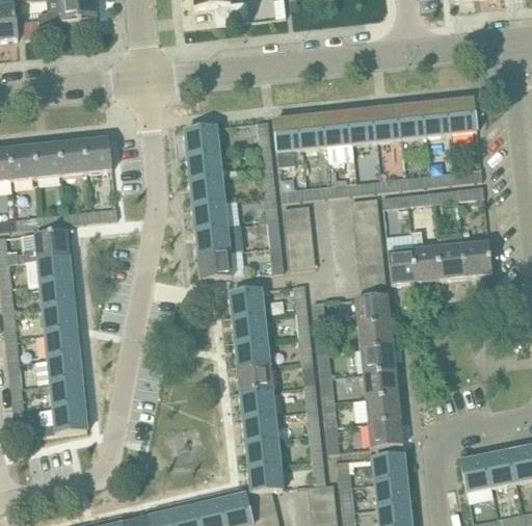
[(48,0),(49,10),(37,11),(41,34),(69,31),(68,19),(77,18),(77,19),(81,19),(81,18),(97,16),(95,0),(48,0)]
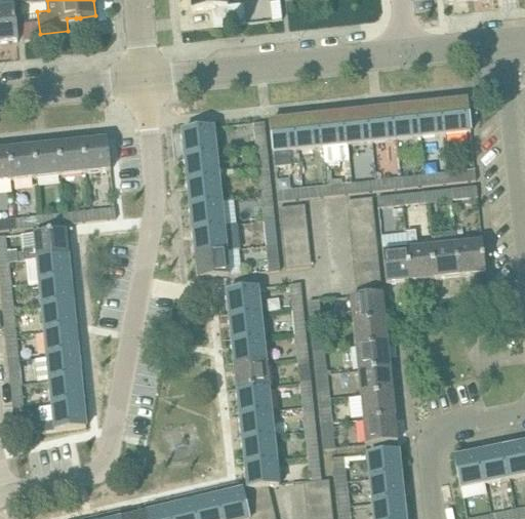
[(191,0),(192,5),(210,3),(212,23),(245,18),(243,0),(227,0),(191,0)]
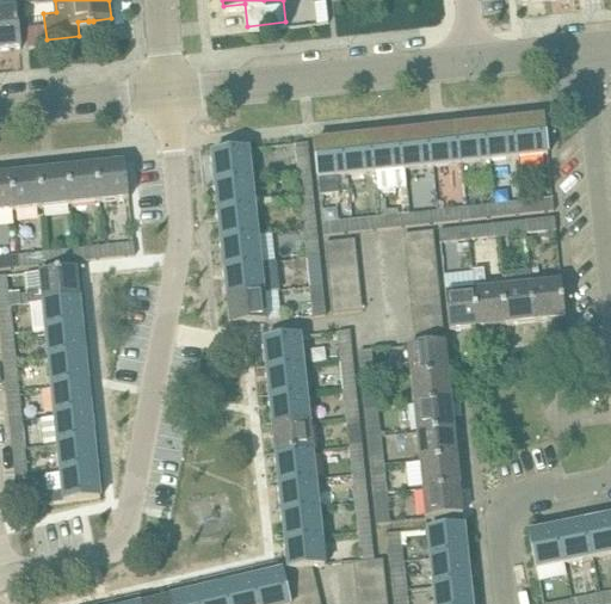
[(16,1),(0,2),(0,44),(20,42),(16,1)]
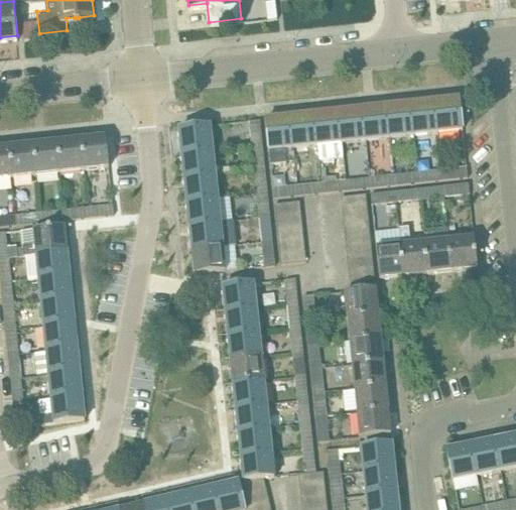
[(459,94),(433,97),(437,128),(462,125),(459,94)]
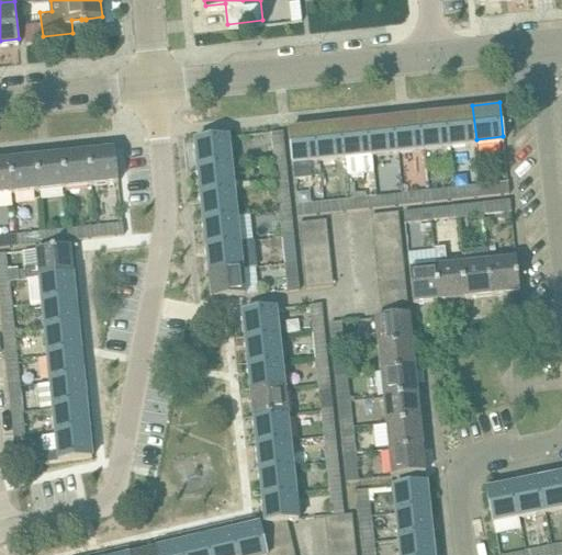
[(476,139),(472,105),(447,109),(451,142),(476,139)]
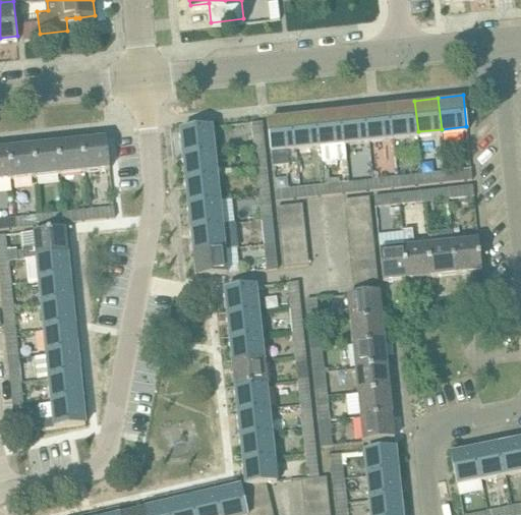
[(414,101),(391,103),(394,134),(418,131),(414,101)]
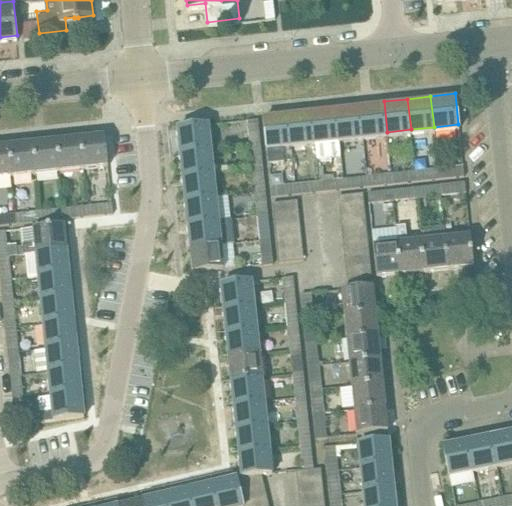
[(384,101),(360,104),(363,134),(387,132),(384,101)]
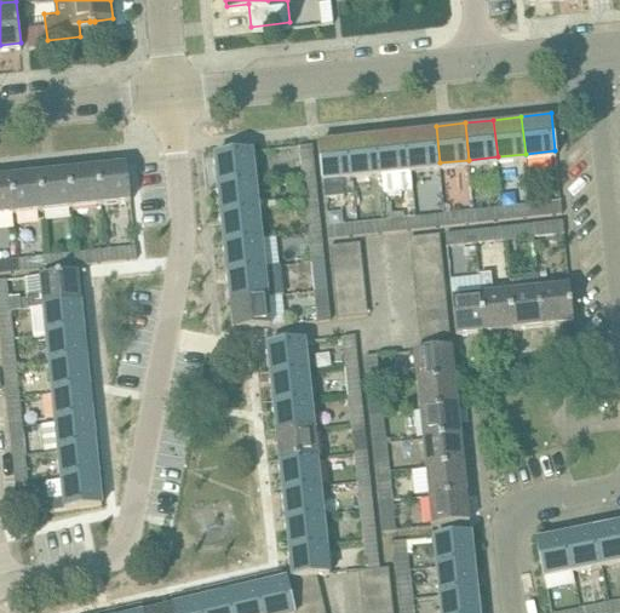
[(440,162),(436,126),(406,129),(411,166),(440,162)]
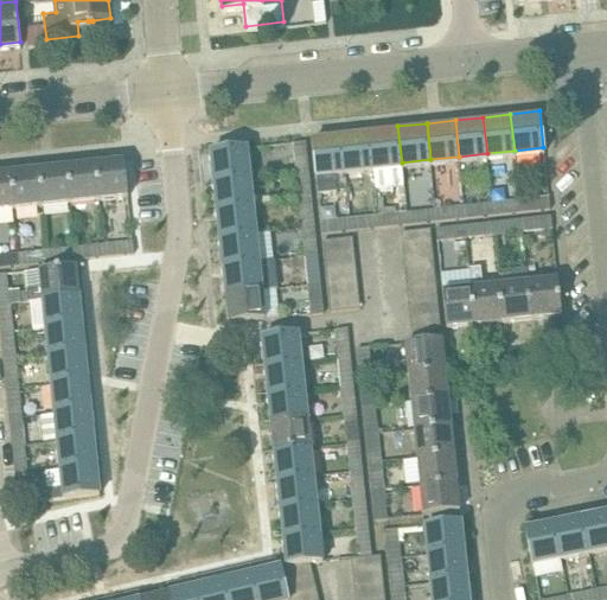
[(402,163),(397,126),(370,129),(374,165),(402,163)]
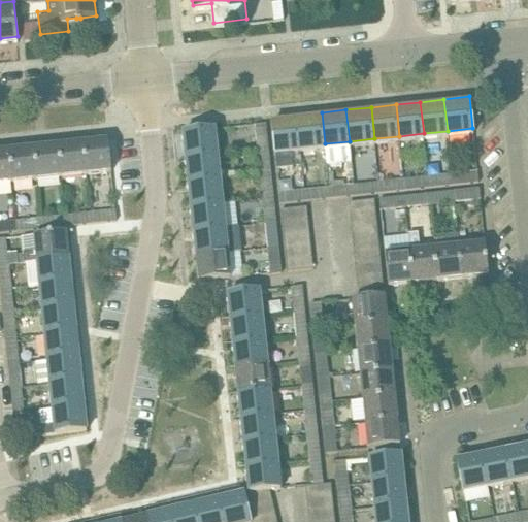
[(325,143),(322,112),(297,115),(300,147),(325,143)]
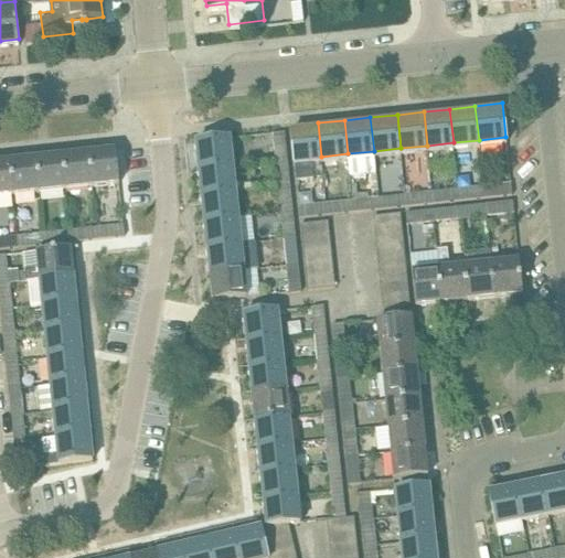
[(318,122),(290,126),(294,160),(296,174),(312,172),(311,158),(321,157),(318,122)]
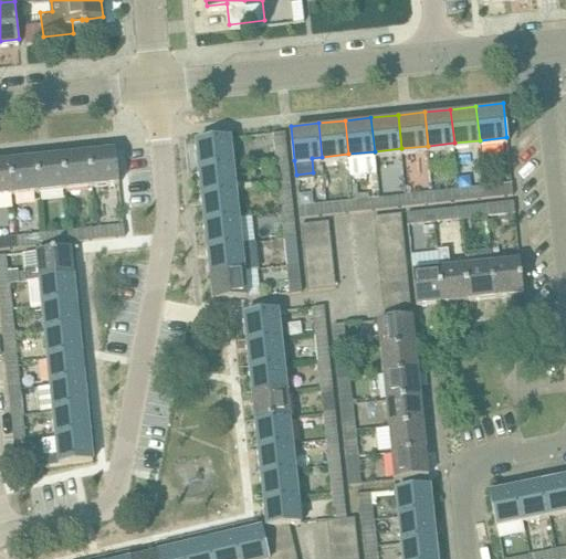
[(276,155),(287,153),(284,126),(273,128),(276,155)]
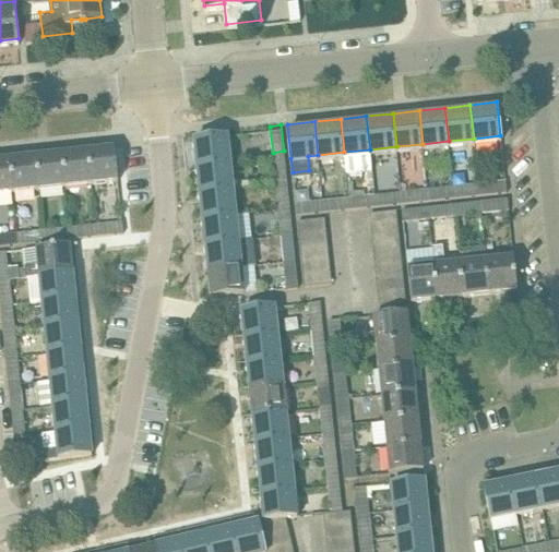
[(197,160),(230,157),(227,131),(193,134),(197,160)]
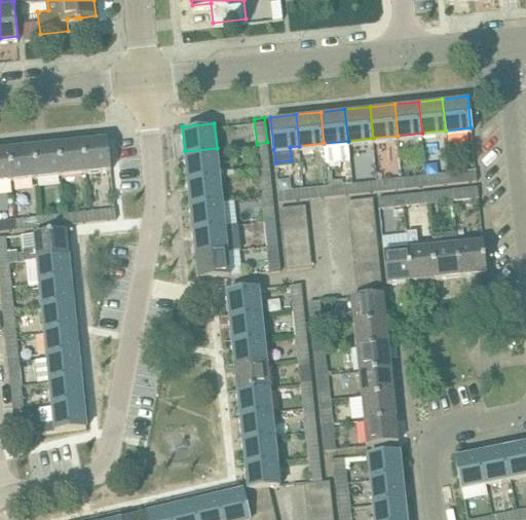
[(107,135),(82,137),(85,169),(111,165),(107,135)]
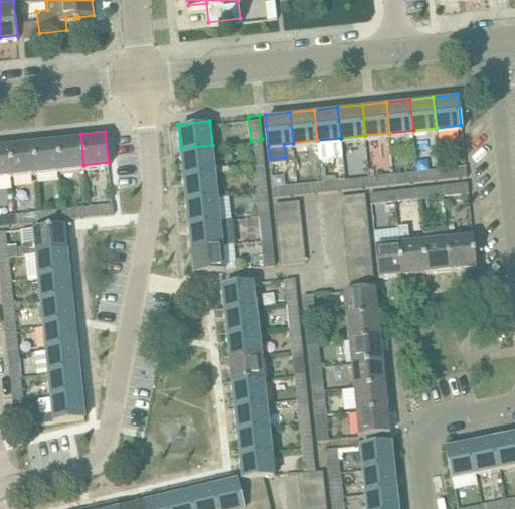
[(80,134),(56,137),(59,168),(83,165),(80,134)]
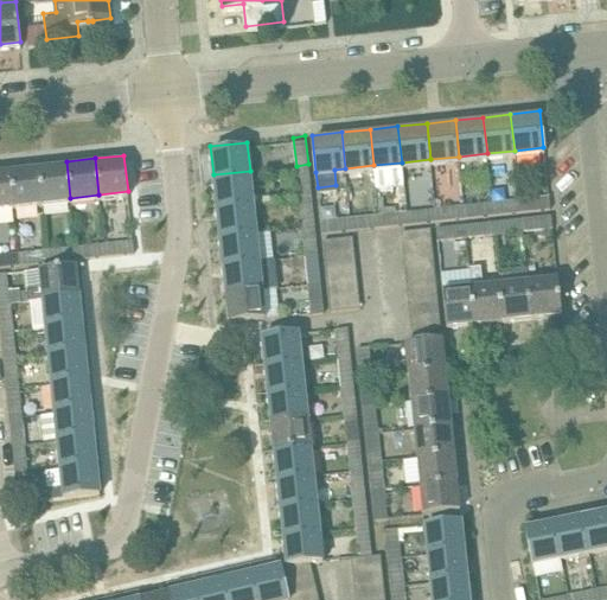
[(66,161),(37,165),(40,200),(70,198),(66,161)]
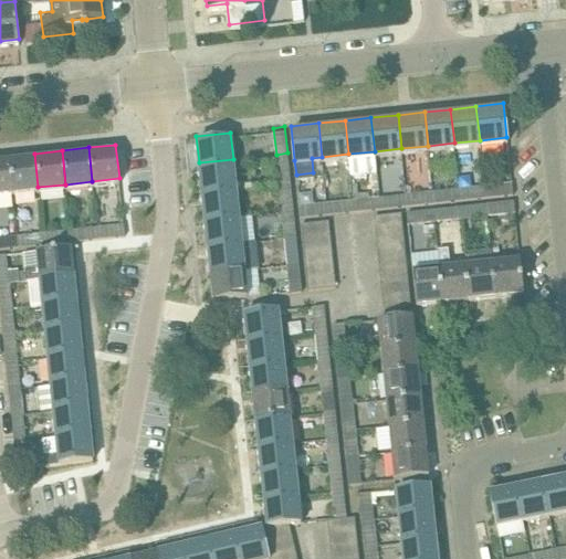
[(287,153),(276,155),(279,181),(290,180),(287,153)]
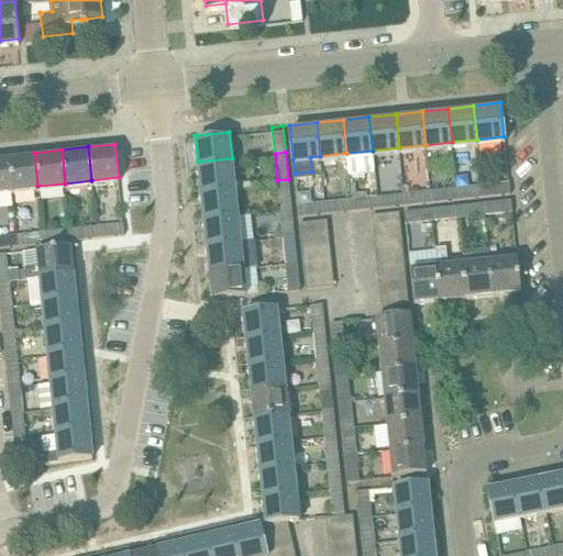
[(34,153),(9,155),(12,189),(37,186),(34,153)]
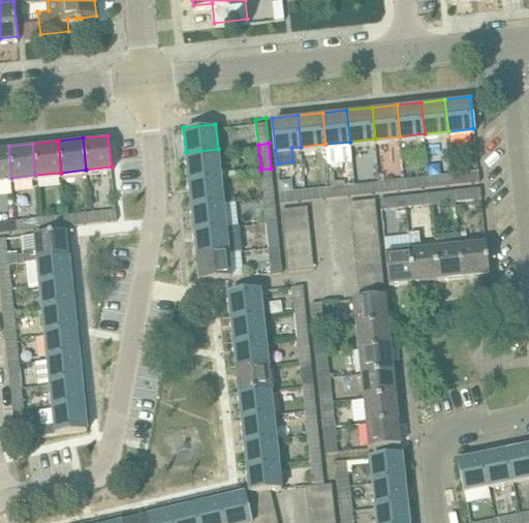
[(0,178),(11,178),(8,146),(0,146),(0,178)]
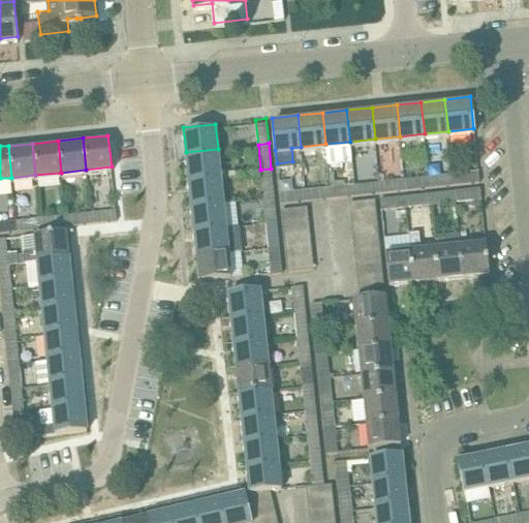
[(218,149),(186,152),(188,177),(220,174),(218,149)]
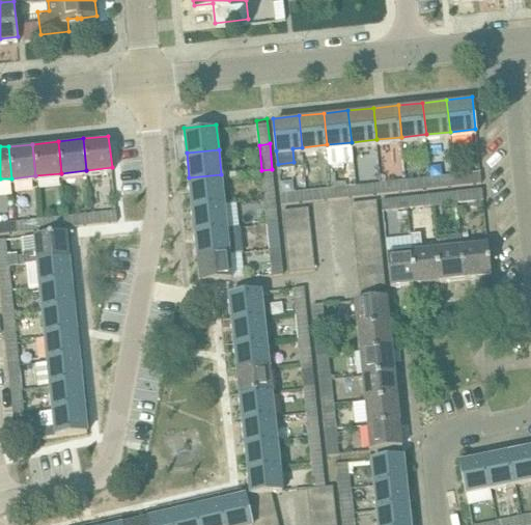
[(454,170),(455,182),(480,178),(479,168),(454,170)]
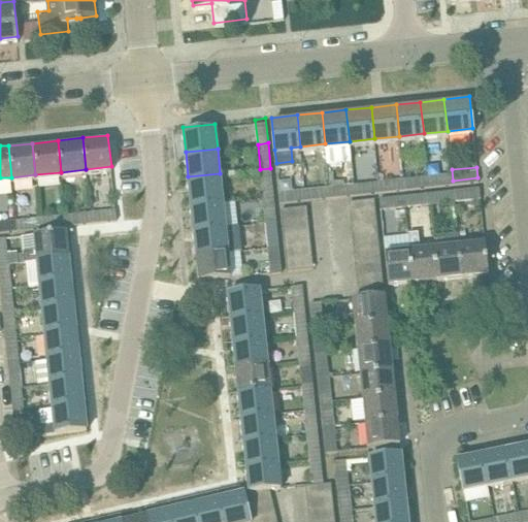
[(270,168),(260,169),(263,193),(273,192),(270,168)]
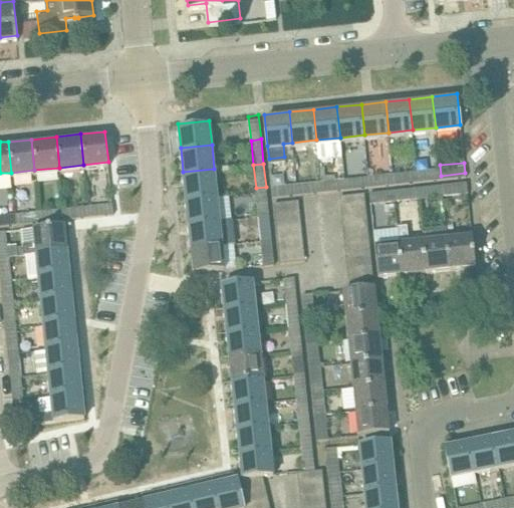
[(440,165),(417,168),(418,178),(441,176),(440,165)]
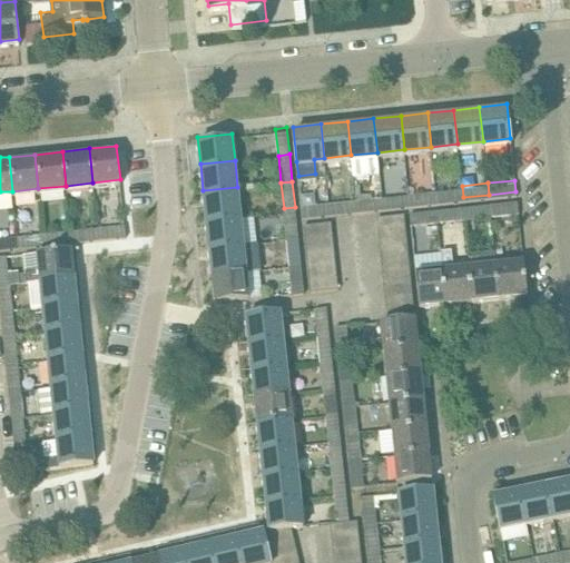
[(463,197),(462,186),(435,188),(436,200),(463,197)]
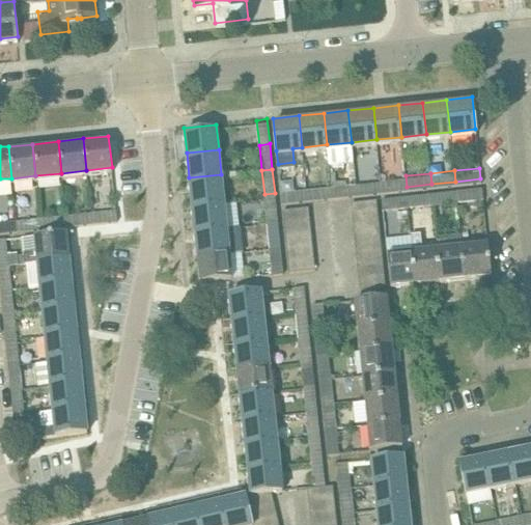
[(224,198),(221,174),(189,177),(192,202),(224,198)]
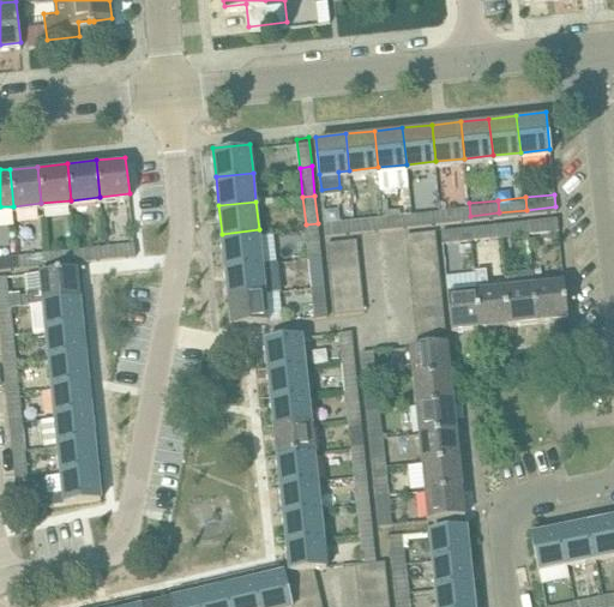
[(470,216),(469,203),(440,205),(441,218),(470,216)]
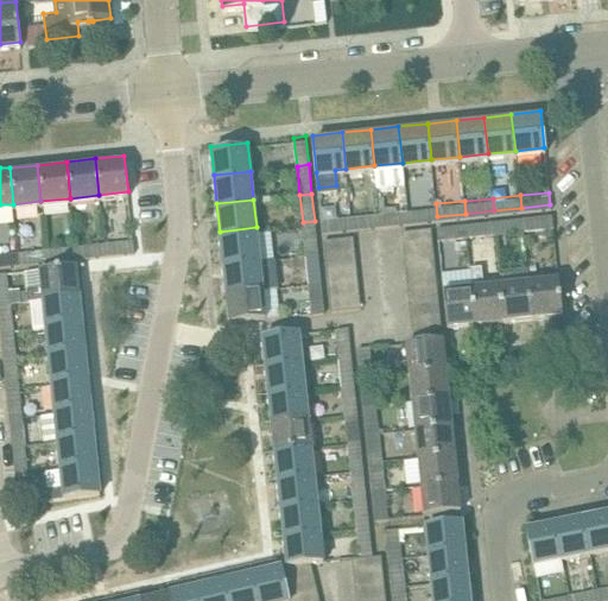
[(437,216),(436,203),(407,207),(409,219),(437,216)]
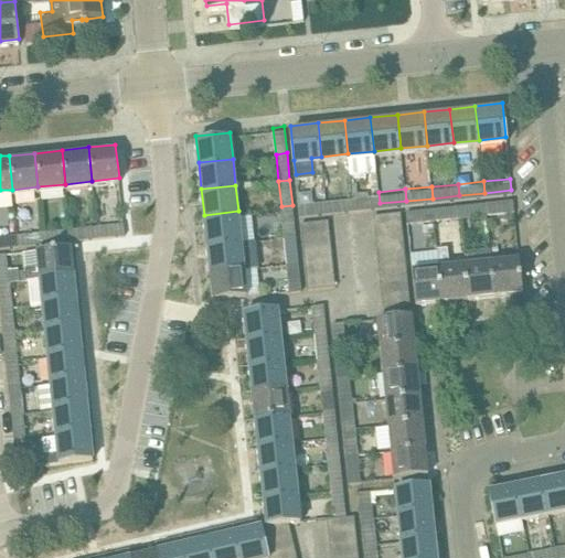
[(380,203),(379,192),(352,194),(353,206),(380,203)]
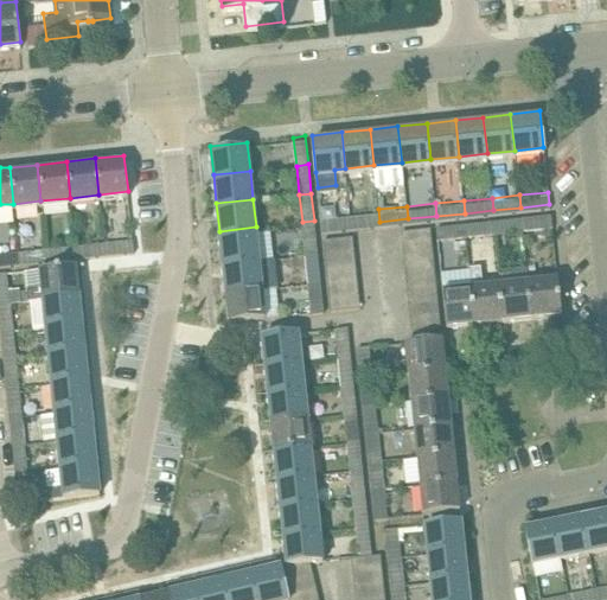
[(379,222),(378,209),(350,212),(351,224),(379,222)]
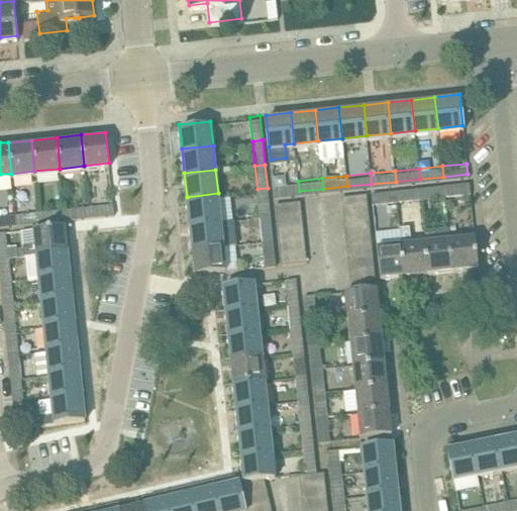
[(462,180),(443,182),(444,192),(457,191),(470,189),(469,179),(462,180)]
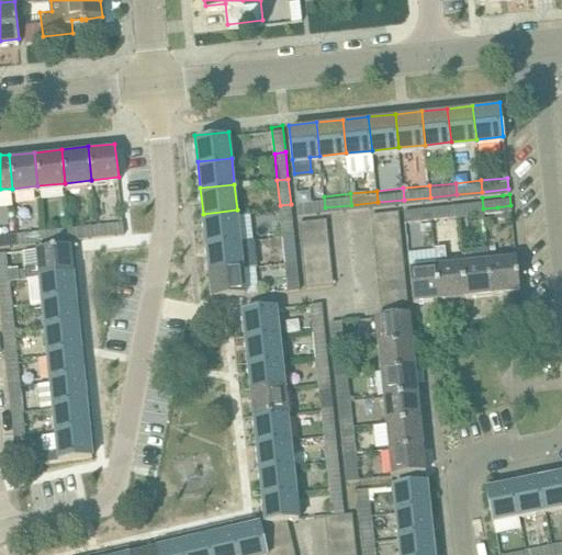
[(325,207),(324,196),(296,199),(298,211),(325,207)]
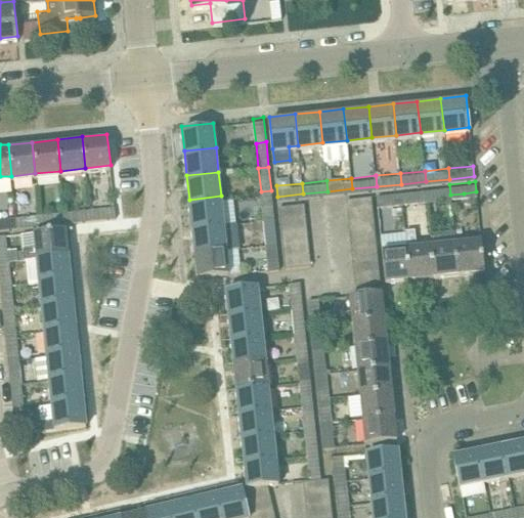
[(449,184),(426,186),(427,197),(450,195),(449,184)]
